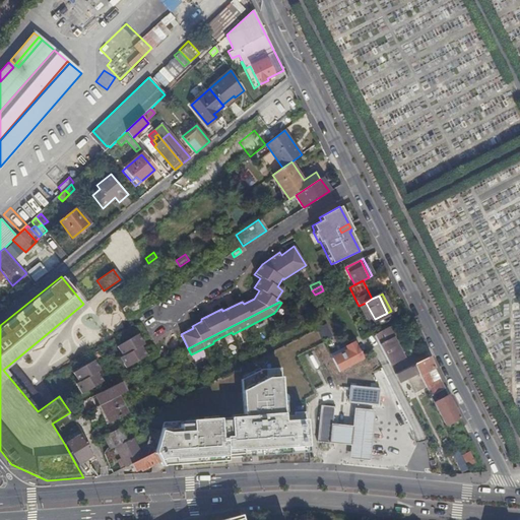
[(375,319),(366,303),(359,306),(368,323),(375,319)]
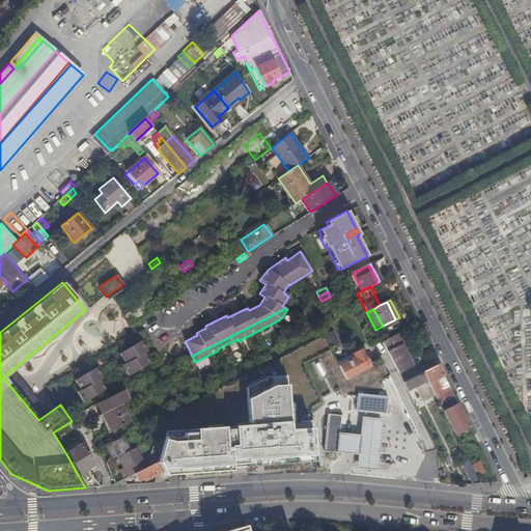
[(353,337),(347,327),(346,327),(341,316),(336,319),(346,339),(353,337)]
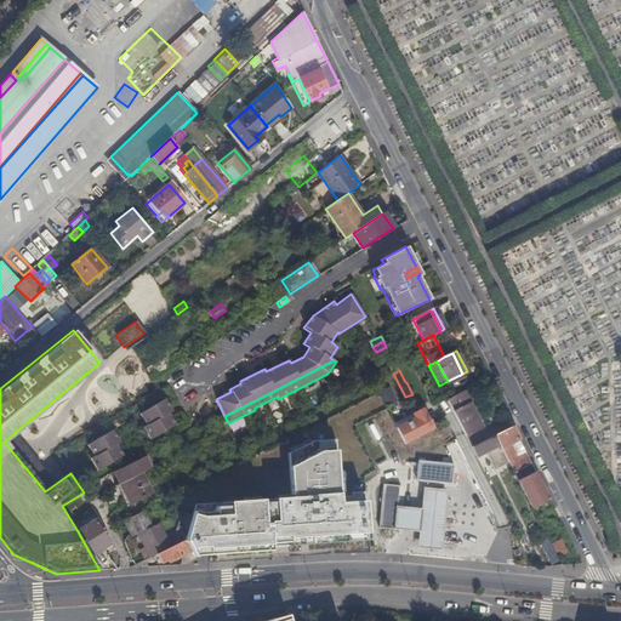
[(448,402),(471,448),(480,443),(474,432),(482,428),(469,405),(476,403),(469,391),(448,402)]
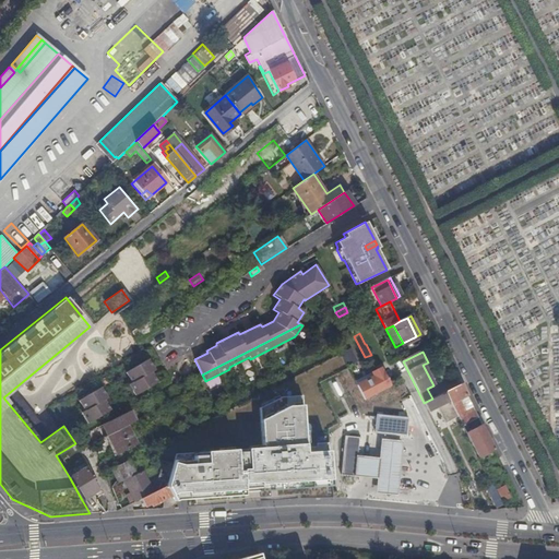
[(155,371),(149,359),(126,373),(131,383),(128,385),(134,396),(158,382),(152,372),(155,371)]
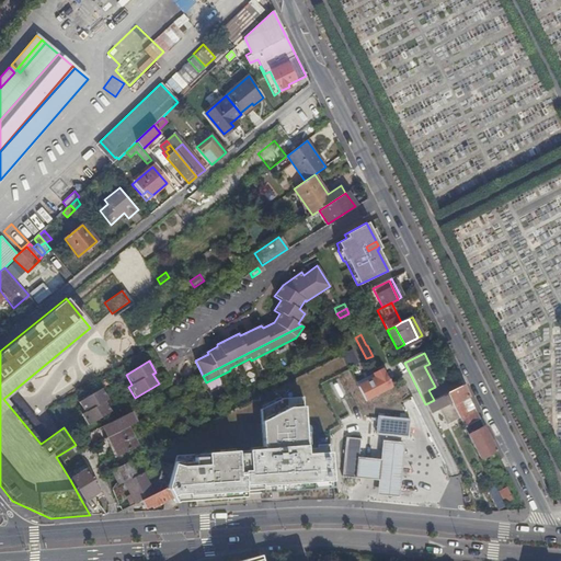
[(354,382),(365,402),(392,387),(381,367),(354,382)]
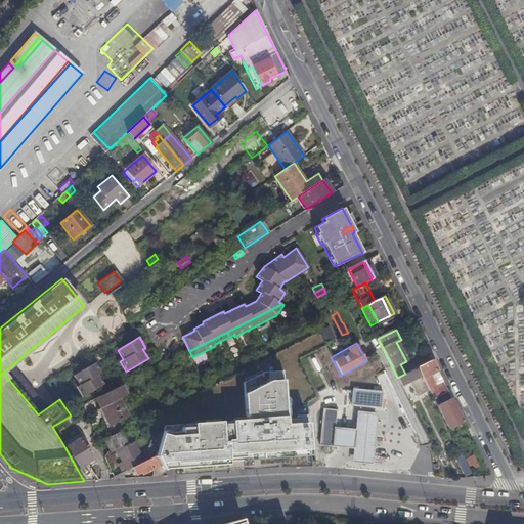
[(418,367),(430,361),(426,353),(413,360),(415,361),(418,367)]
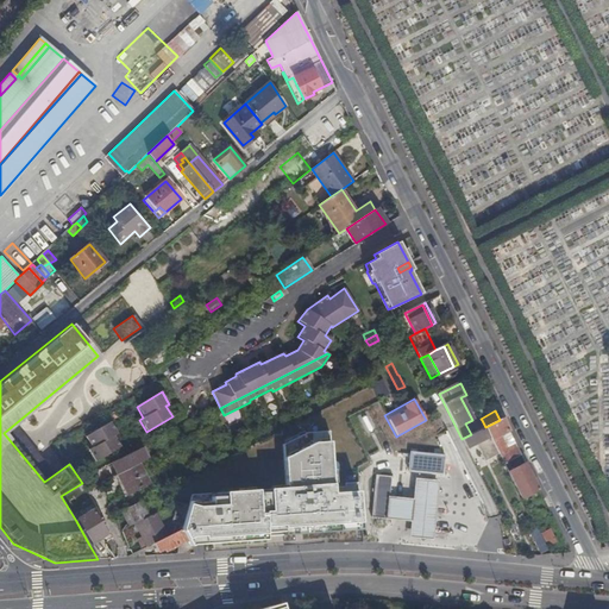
[(508,431),(502,418),(500,420),(485,427),(498,453),(504,464),(521,456),(515,445),(507,449),(500,434),(508,431)]
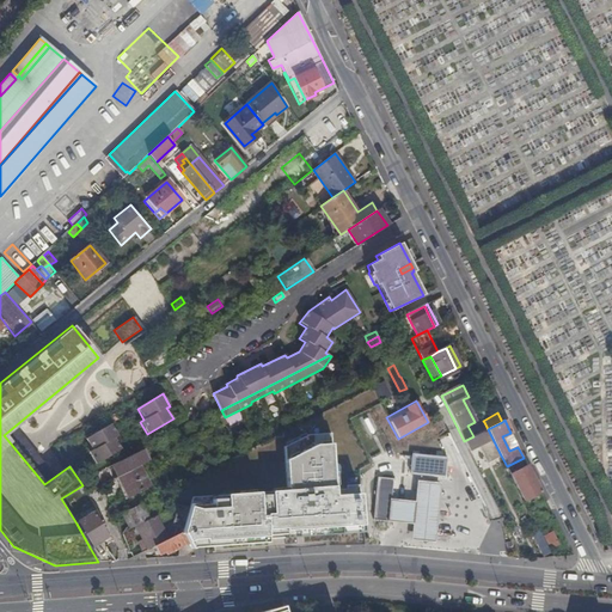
[(479,433),(488,429),(484,422),(475,426),(479,433)]
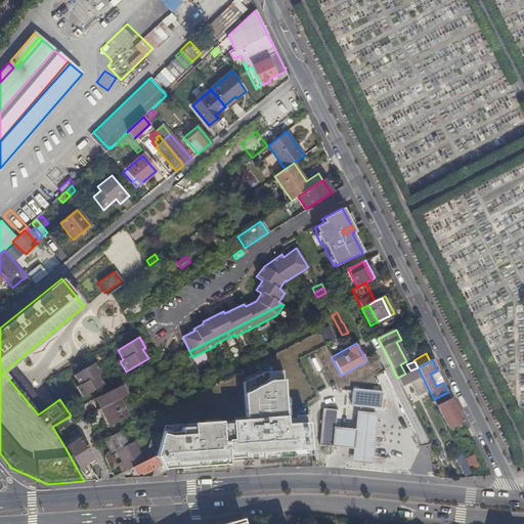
[(82,398),(103,385),(98,376),(101,374),(95,363),(73,377),(79,386),(76,387),(82,398)]
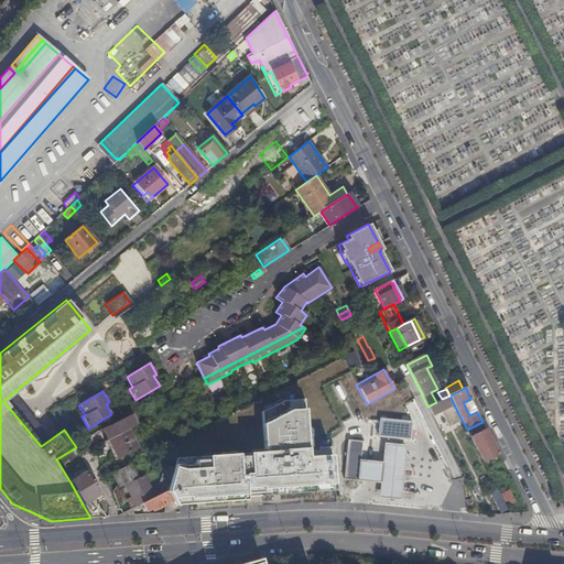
[(427,407),(432,415),(442,410),(449,425),(462,420),(449,396),(442,399),(436,402),(427,407)]
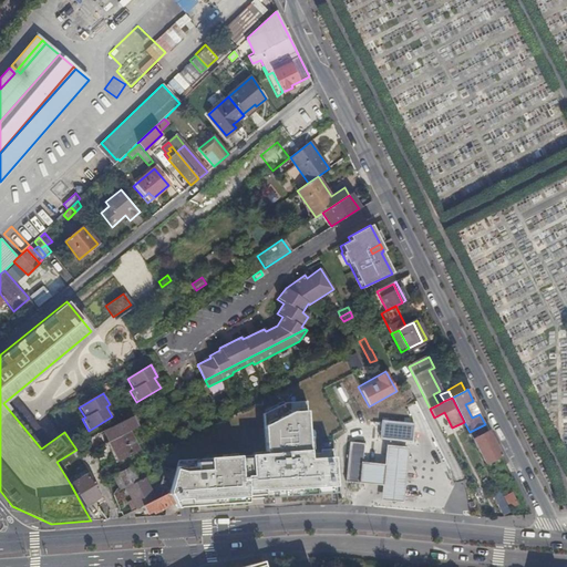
[(373,410),(375,416),(378,420),(399,410),(393,400),(373,410)]
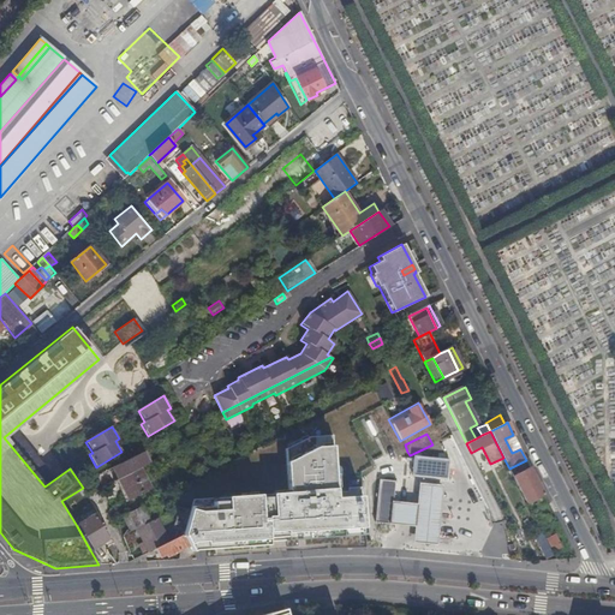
[(233,449),(221,455),(225,464),(237,458),(233,449)]
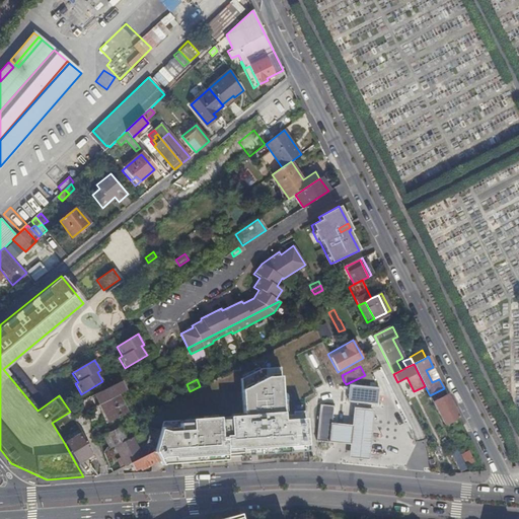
[(122,381),(94,395),(98,404),(117,396),(127,391),(122,381)]
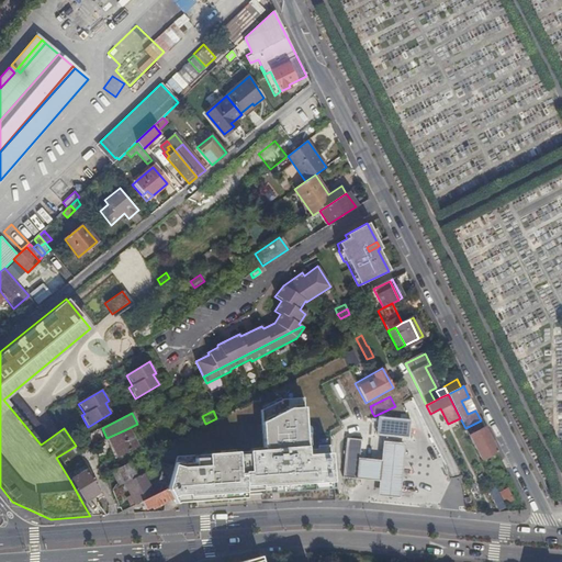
[(375,417),(374,436),(407,438),(407,418),(375,417)]
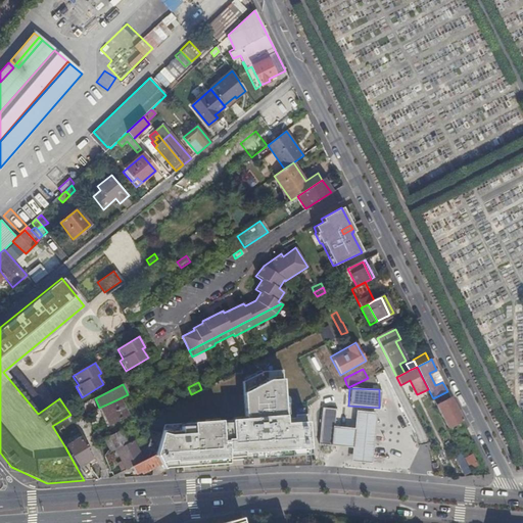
[(256,426),(259,424),(268,420),(281,418),(282,422),(293,421),(291,390),(280,392),(280,396),(263,400),(259,395),(245,403),(251,416),(256,426)]
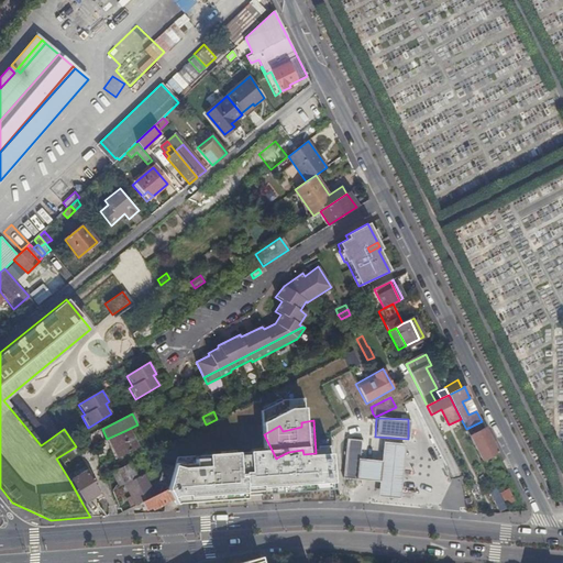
[(482,461),(497,452),(485,429),(470,438),(482,461)]
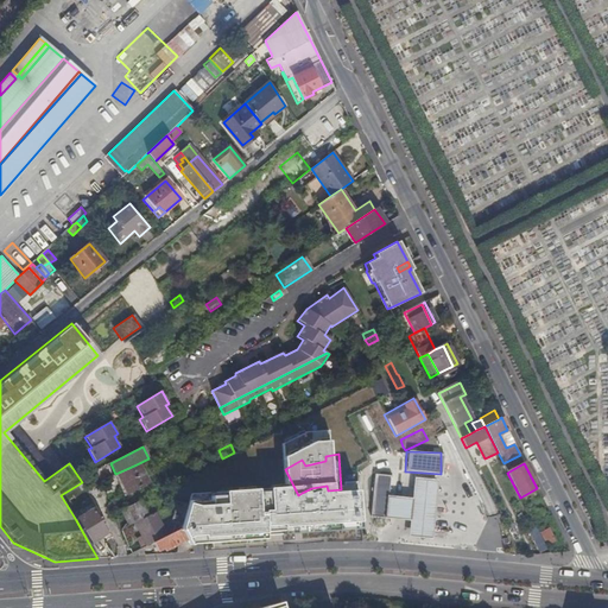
[(137,464),(115,474),(124,492),(145,481),(137,464)]
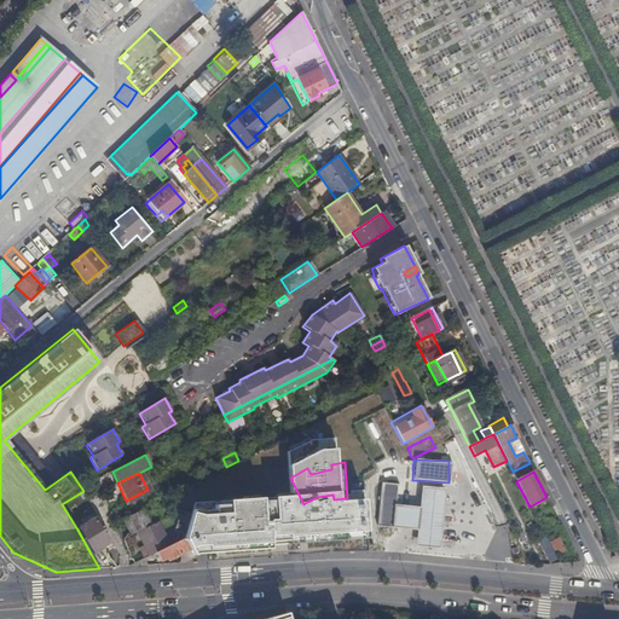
[(186,533),(185,536),(191,537),(196,538),(202,518),(227,505),(218,485),(204,491),(200,482),(187,489),(195,504),(192,510),(186,533)]
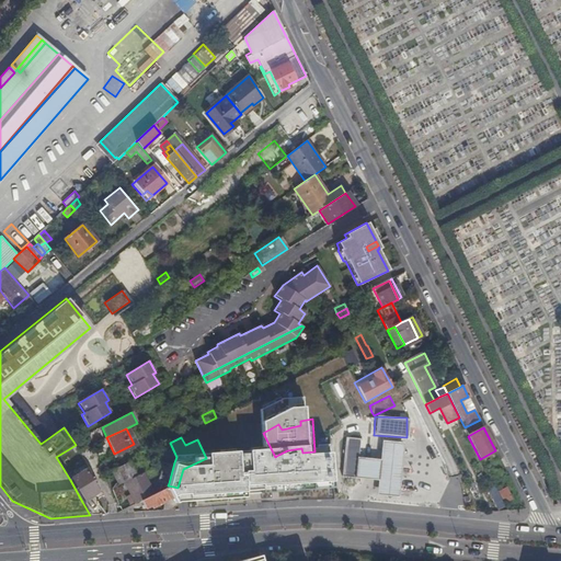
[(359,458),(361,439),(346,437),(342,477),(357,478),(359,458)]
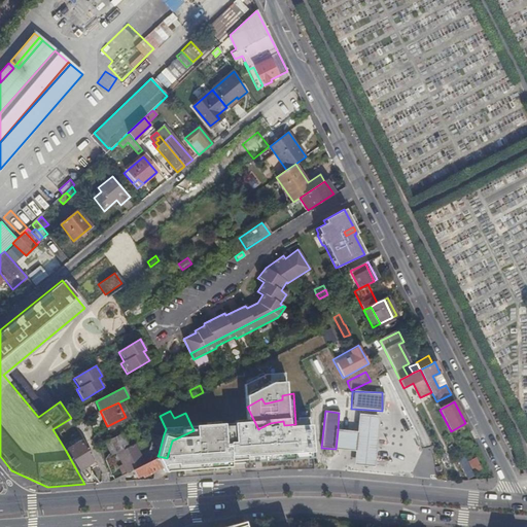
[(76,412),(70,415),(73,421),(79,418),(76,412)]
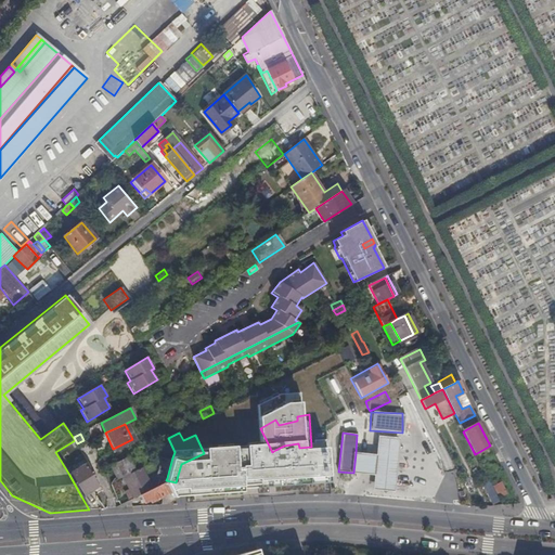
[(353,473),(374,475),(373,490),(396,492),(400,438),(378,437),(376,454),(356,453),(353,473)]
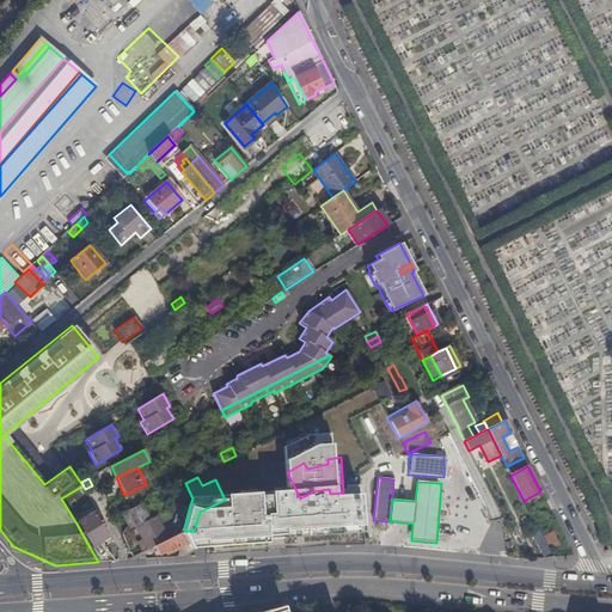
[(305,499),(304,496),(300,499),(294,487),(273,497),(238,500),(239,530),(240,545),(285,543),(283,527),(283,510),(305,499)]
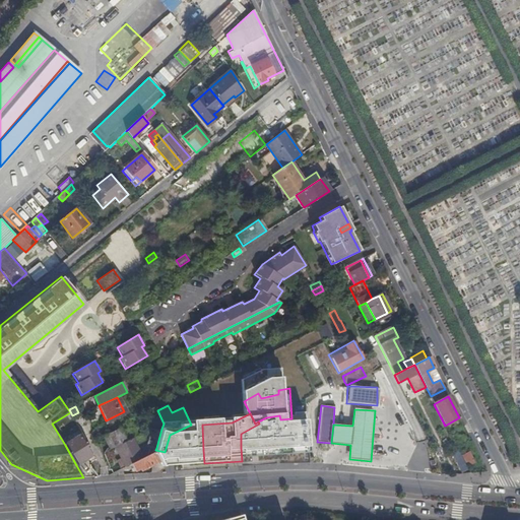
[(109,435),(116,447),(132,439),(126,426),(109,435)]
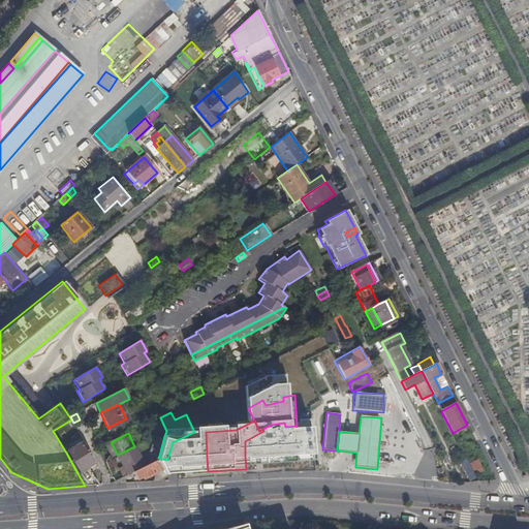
[(153,454),(159,456),(164,436),(159,434),(153,454)]
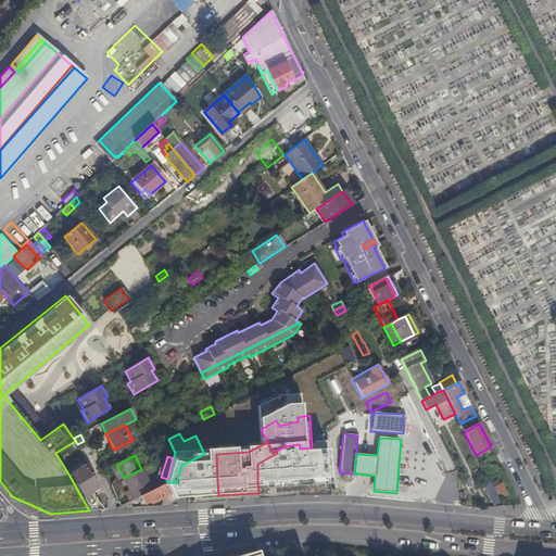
[(70,476),(81,497),(100,485),(88,465),(70,476)]
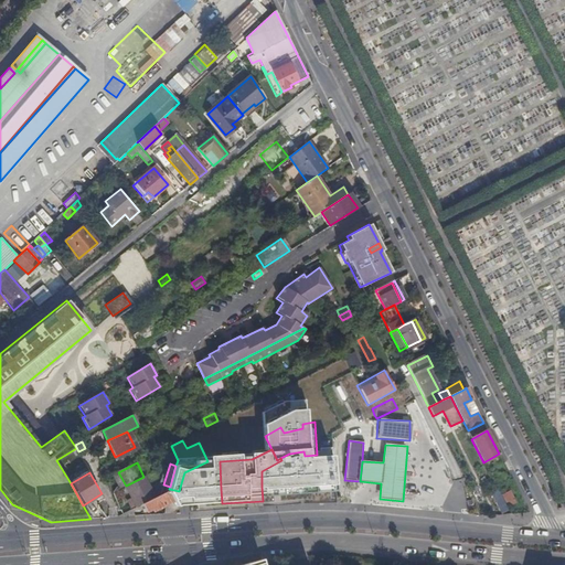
[(118,472),(113,475),(120,489),(126,486),(118,472)]
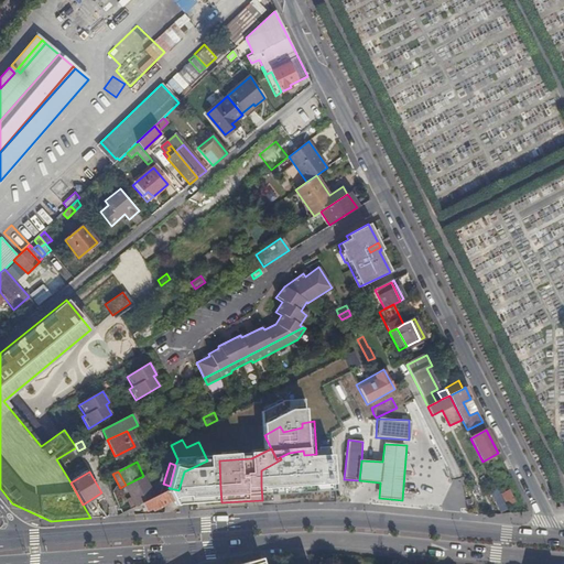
[(126,499),(131,509),(143,503),(154,497),(143,476),(126,485),(131,496),(126,499)]
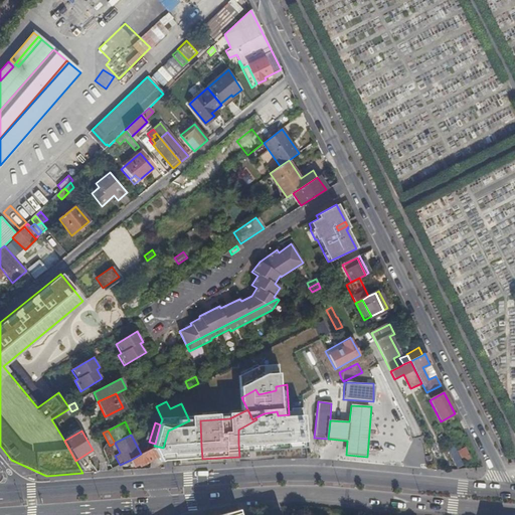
[(150,462),(149,469),(164,468),(154,448),(141,454),(131,460),(134,467),(140,464),(141,467),(150,462)]
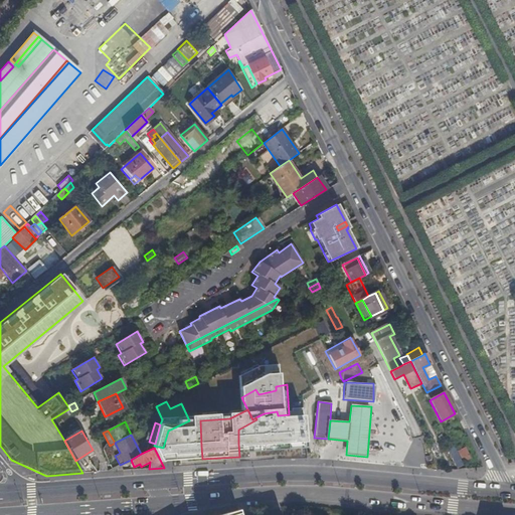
[(456,452),(462,463),(469,459),(463,448),(456,452)]
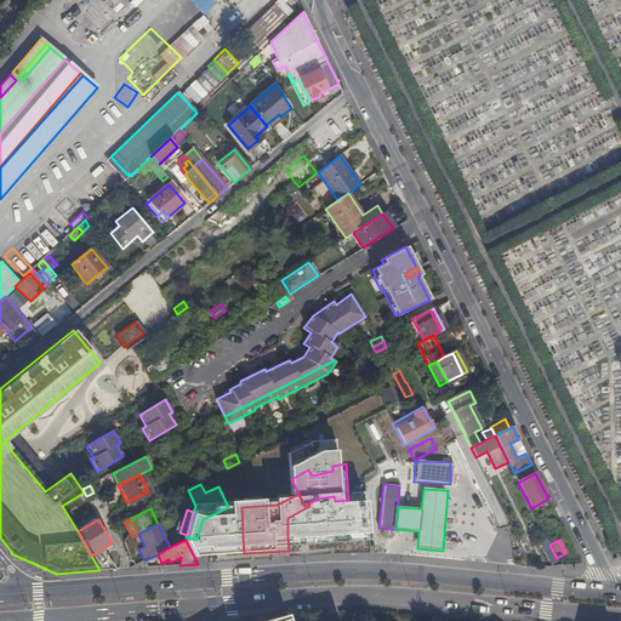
[(553,551),(550,542),(541,546),(545,554),(553,551)]
